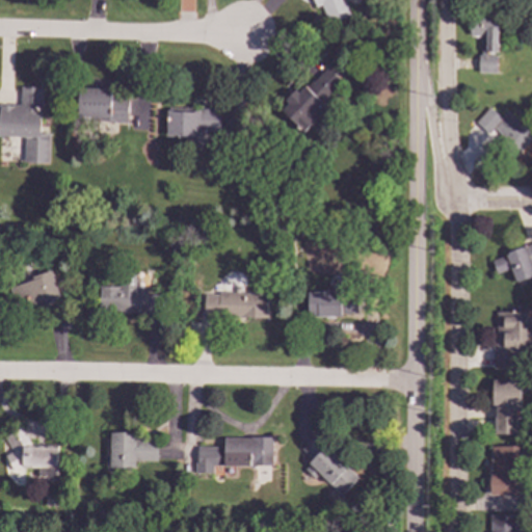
[(349,16),(343,0),(312,0),(315,7),(321,5),(327,24),(349,16)]
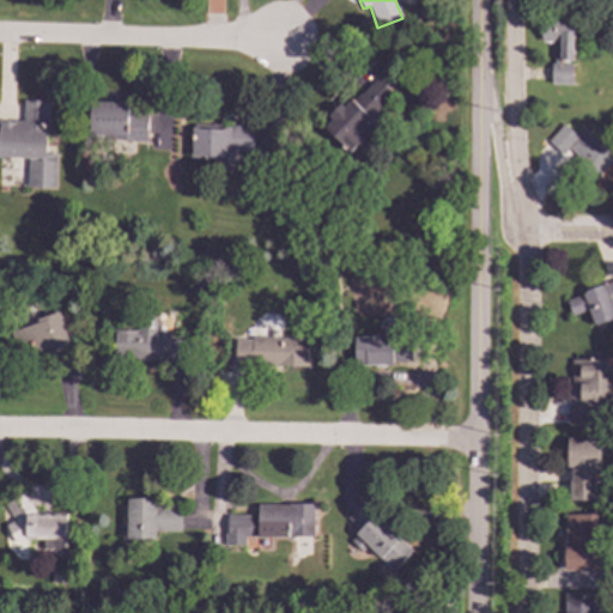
[(570,60),(560,60),(560,65),(570,65),(570,86),(550,86),(550,66),(552,66),(552,42),(539,42),(539,24),(570,24),(570,60)]
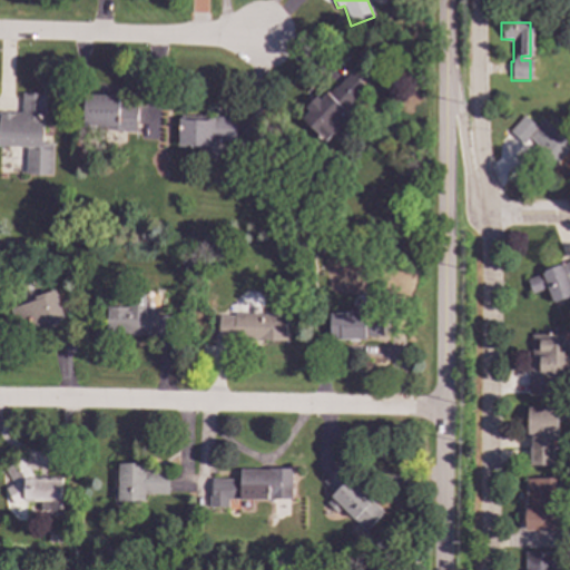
[(298,117),(322,144),(340,128),(334,121),(370,90),(352,70),(298,117)]
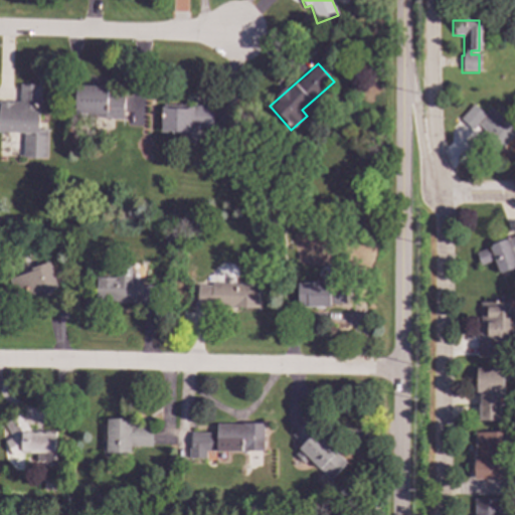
[(0,132),(23,133),(23,158),(46,158),(47,129),(39,129),(39,86),(19,84),(19,102),(0,102),(0,132)]
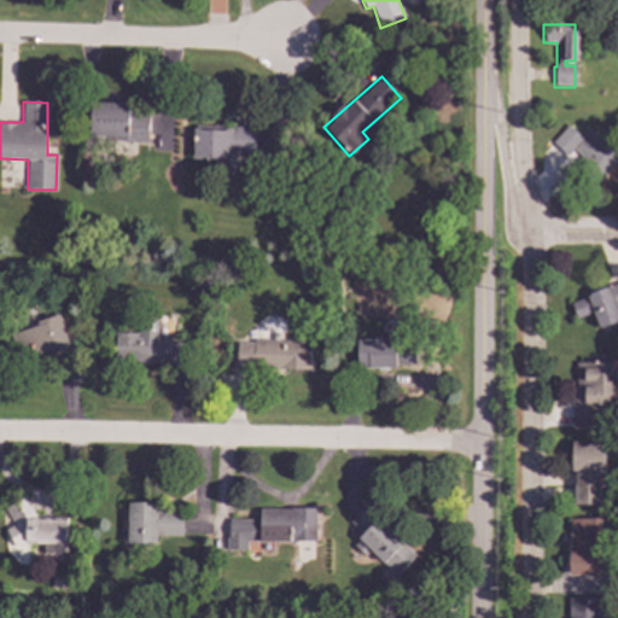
[(128,104),(91,101),(89,138),(147,140),(149,112),(128,111),(128,104)]
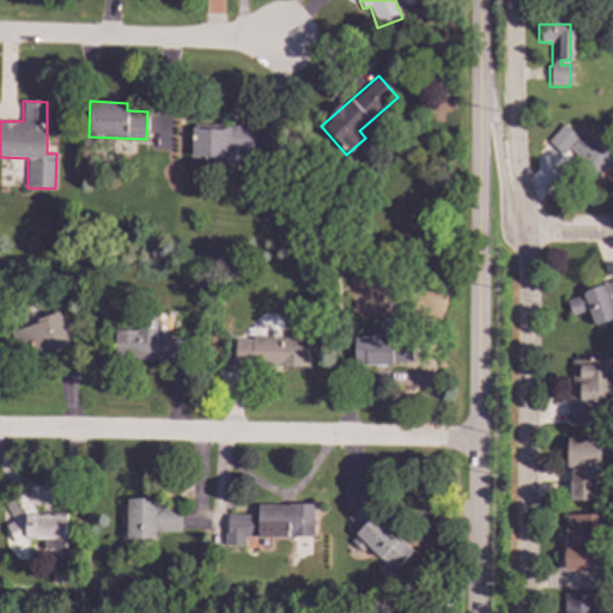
[(575,137),(582,128),(593,138),(600,131),(612,141),(612,158),(589,184),(570,167),(577,158),(568,149),(562,155),(548,141),(563,126),(575,137)]
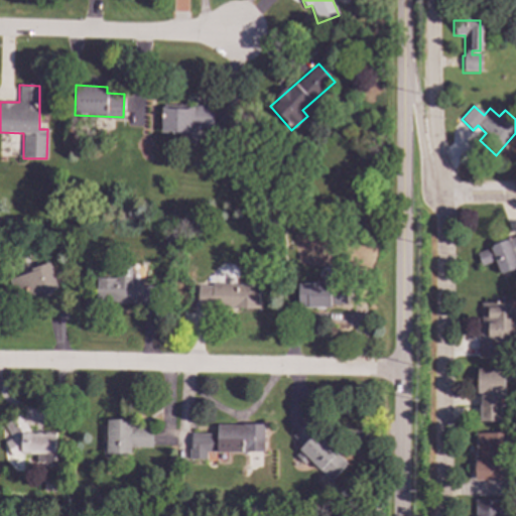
[(162,107),(161,133),(192,134),(192,128),(213,128),(214,108),(162,107)]
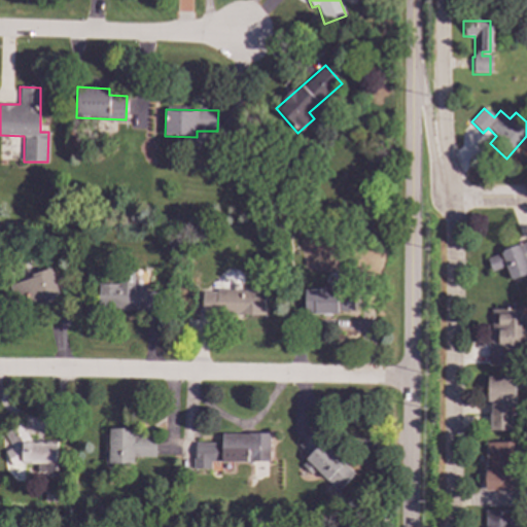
[(526,261),(524,264),(526,272),(526,275),(511,281),(504,267),(490,272),(486,259),(500,254),(499,252),(519,245),(518,244),(526,240),(526,261)]
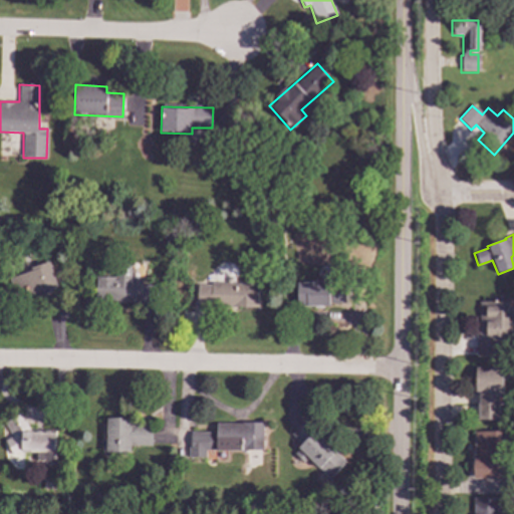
[(59,290),(57,281),(62,280),(60,273),(53,275),(50,264),(11,273),(18,300),(59,290)]
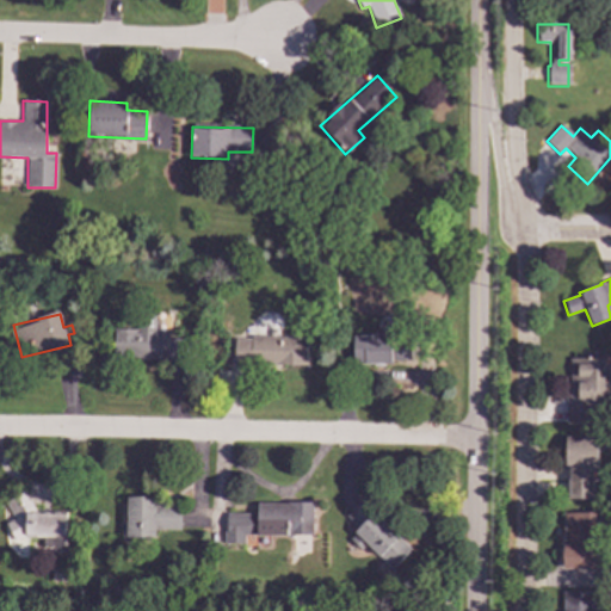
[(181,360),(183,339),(170,338),(170,332),(155,331),(155,323),(137,322),(137,329),(115,329),(115,359),(181,360)]
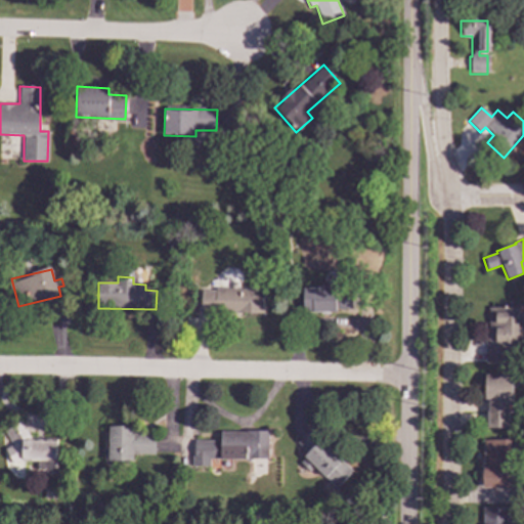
[(303,288),(303,311),(353,311),(352,286),(322,286),(322,288),(303,288)]
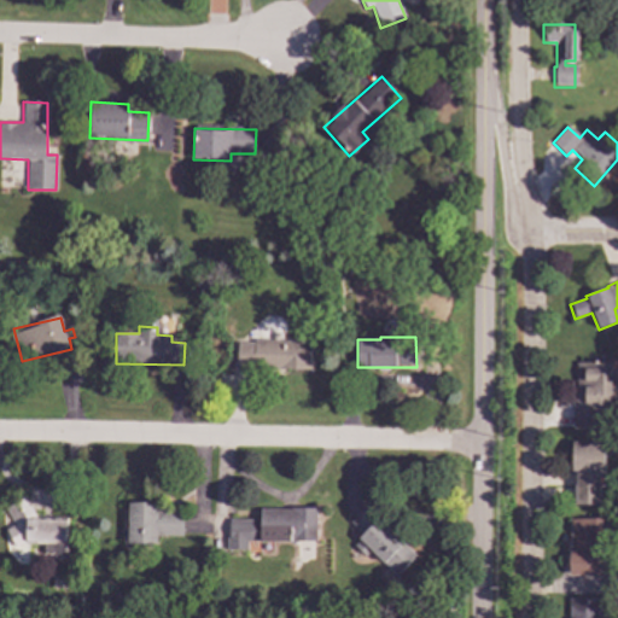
[(237,340),(237,368),(309,368),(309,339),(237,340)]
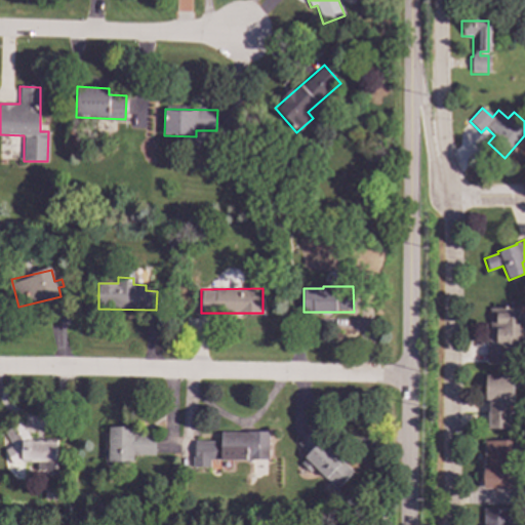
[(517,318),(515,318),(515,323),(520,323),(520,336),(516,336),(516,350),(523,350),(522,362),(514,364),(484,363),(485,340),(488,340),(489,308),(508,309),(508,305),(517,305),(517,318)]
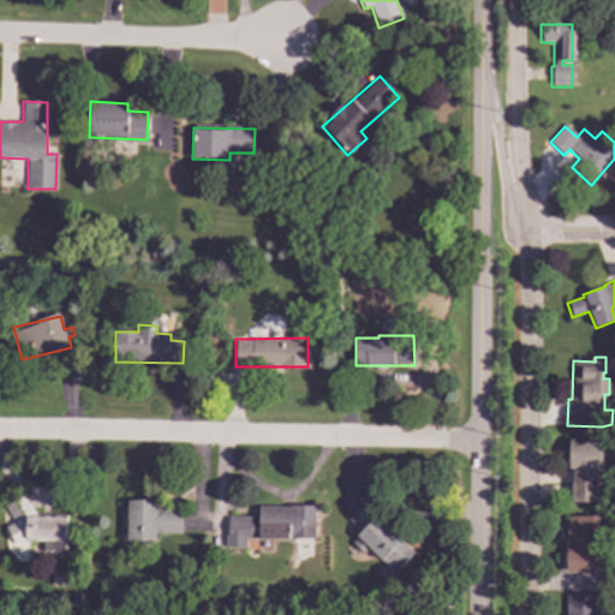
[(599,469),(596,469),(595,501),(571,501),(571,469),(568,469),(568,440),(601,441),(599,469)]
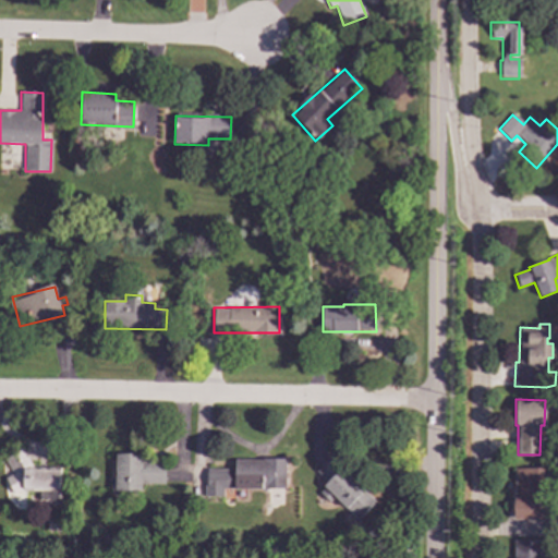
[(59,504),(60,468),(32,468),(22,449),(3,458),(12,475),(4,480),(4,493),(11,506),(24,507),(24,490),(39,490),(38,500),(40,504),(59,504)]
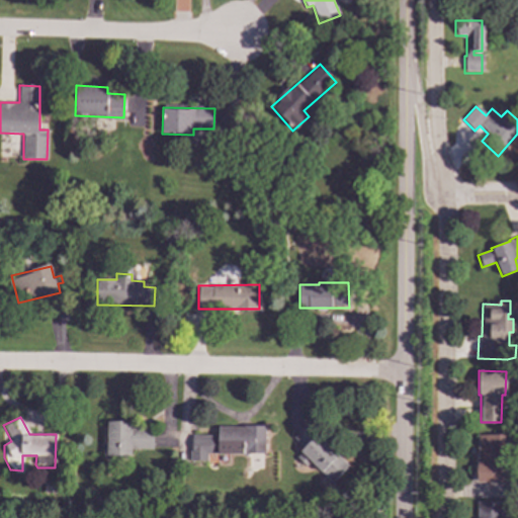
[(103,457),(132,457),(132,448),(152,449),(153,427),(131,427),(131,422),(104,421),(103,457)]
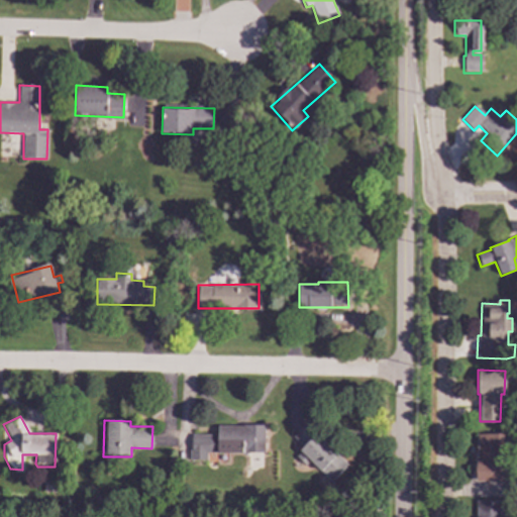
[(292,436),(303,447),(295,455),(300,459),(304,455),(331,482),(348,464),(305,422),(292,436)]
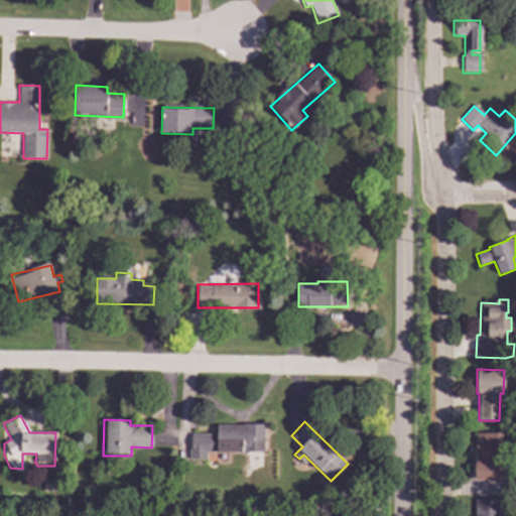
[(264,453),(264,424),(217,424),(217,433),(189,433),(190,460),(206,459),(206,453),(264,453)]
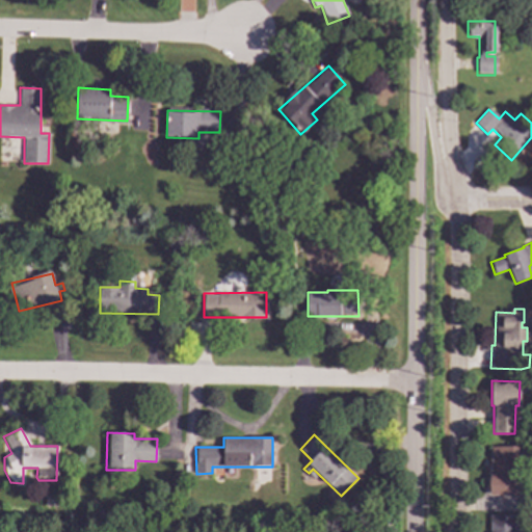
[(522,496),(488,495),(489,447),(523,448),(522,496)]
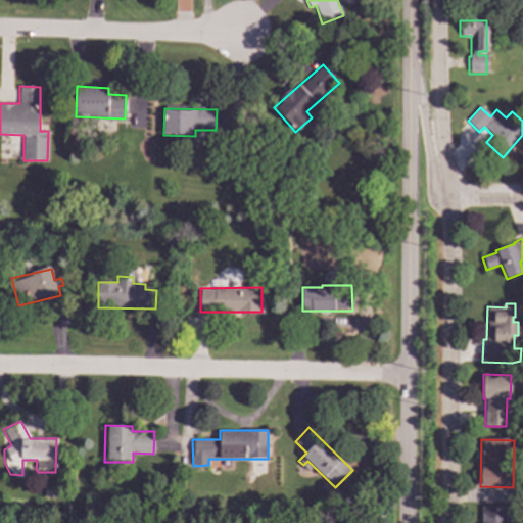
[(514,522),(481,522),(481,507),(514,508),(514,522)]
